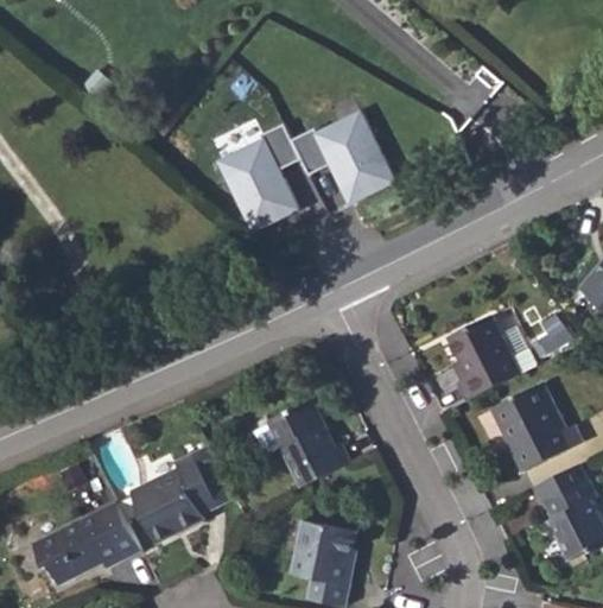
[(395,183),(360,112),(316,133),(312,128),(291,139),(300,160),(308,176),(328,166),(346,206),(395,183)]
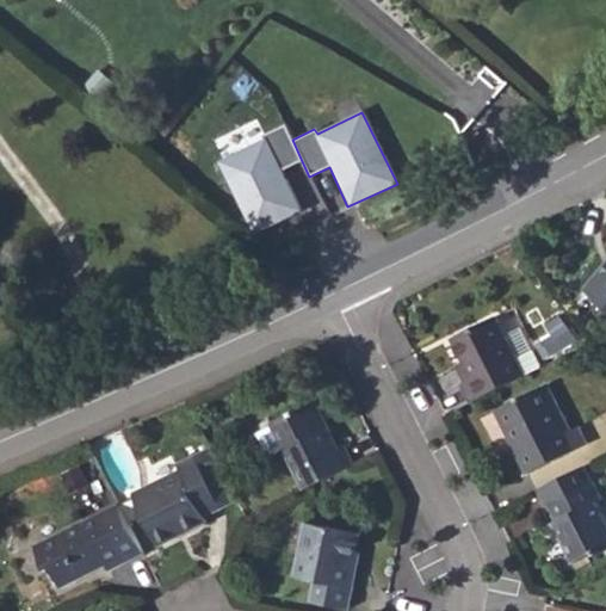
[(302,161),(292,140),(284,124),(261,136),(263,140),(218,161),(253,235),(302,211),(282,172),(302,161)]
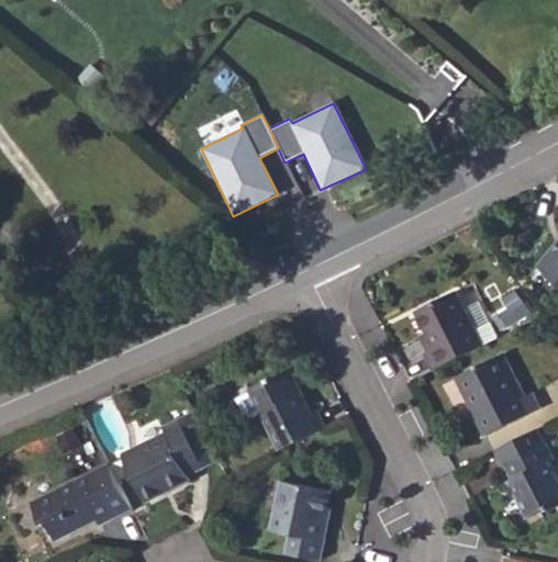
[(557,245),(556,247),(553,245),(537,265),(557,282),(557,245)]
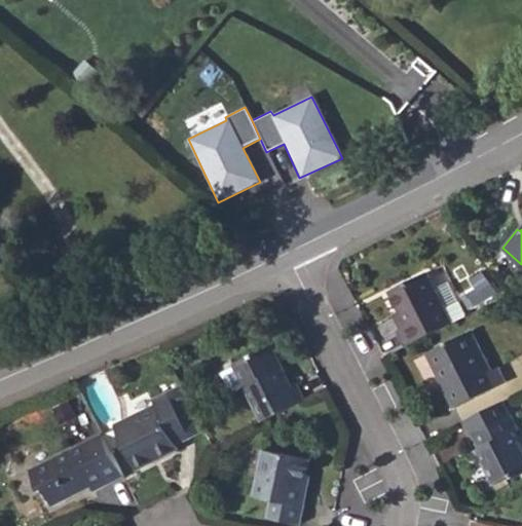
[(394,328),(402,345),(448,322),(441,308),(422,272),(386,291),(396,308),(403,324),(397,327),(394,328)]
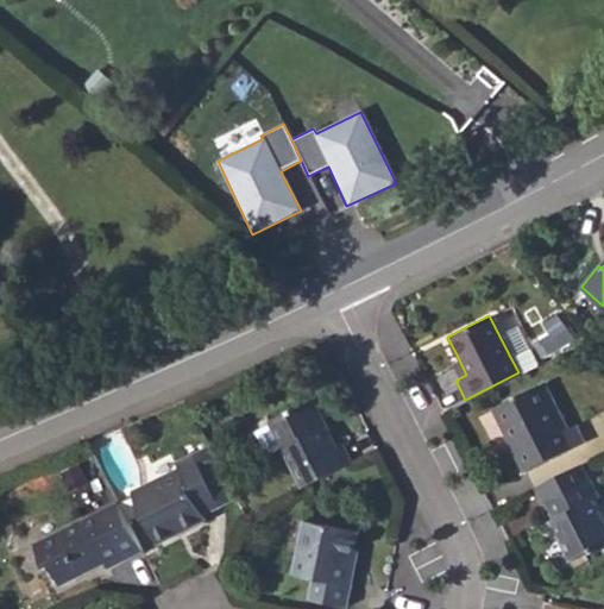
[(510,357),(518,372),(532,365),(524,350),(510,357)]
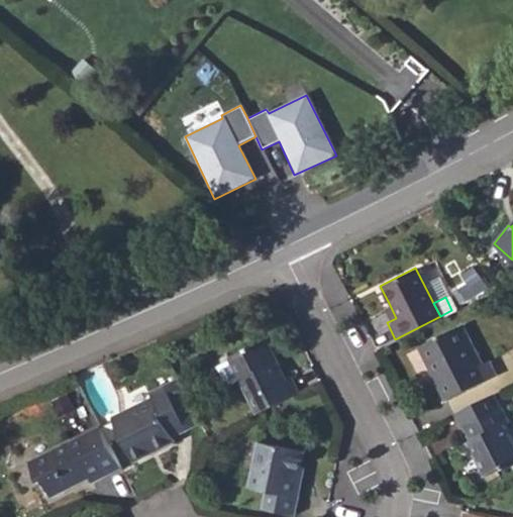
[(383,306),(390,321),(396,318),(389,303),(383,306)]
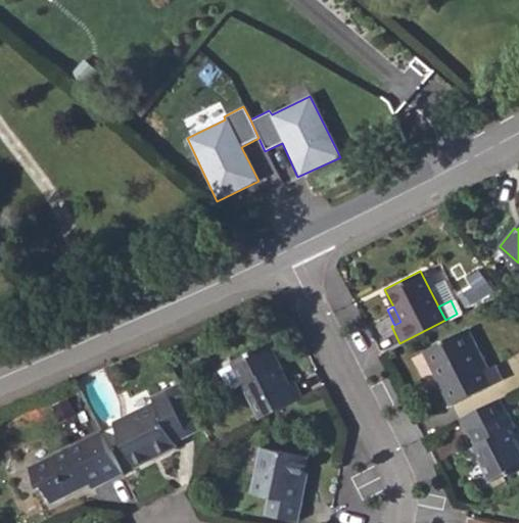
[(421,350),(447,403),(498,379),(490,365),(484,368),(464,329),(421,350)]
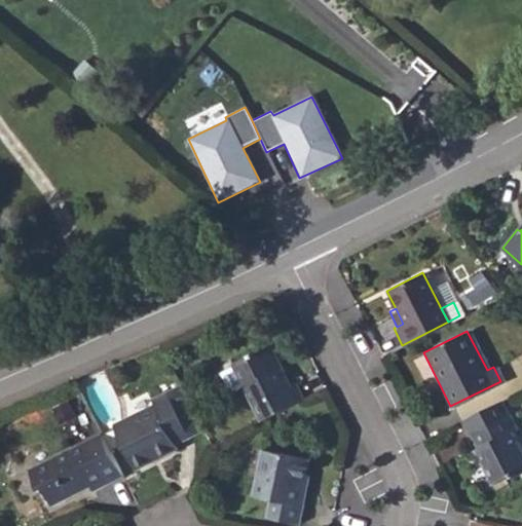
[(257,421),(298,400),(290,383),(285,385),(277,371),(278,370),(267,348),(251,357),(250,354),(228,365),(257,421)]
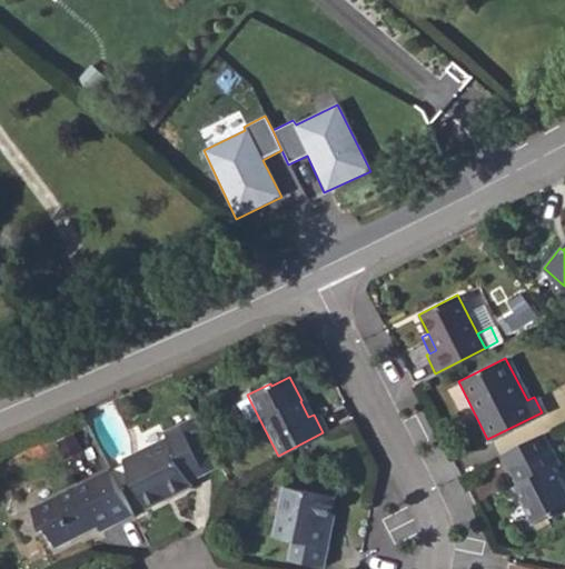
[(118,461),(142,509),(188,486),(185,480),(217,465),(192,417),(160,432),(164,438),(118,461)]
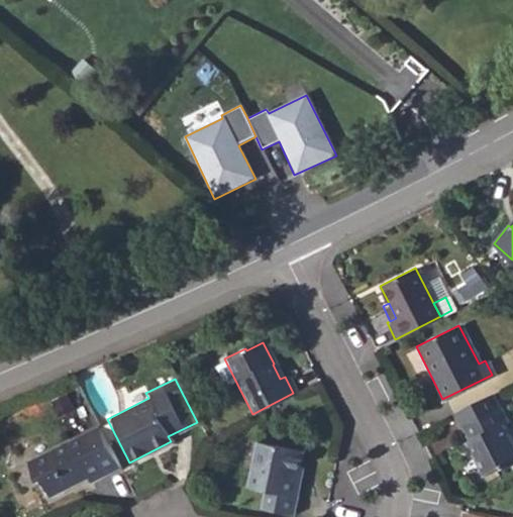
[(449,413),(455,427),(460,426),(468,441),(460,444),(467,456),(472,454),(482,475),(500,467),(502,470),(512,462),(512,445),(501,423),(505,421),(498,406),(495,408),(489,394),(449,413)]
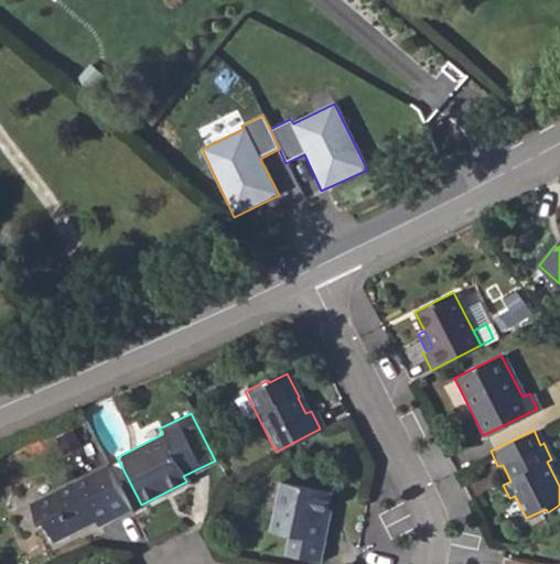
[(27,506),(36,525),(42,523),(51,542),(74,530),(73,528),(90,519),(94,525),(127,509),(105,465),(27,506)]
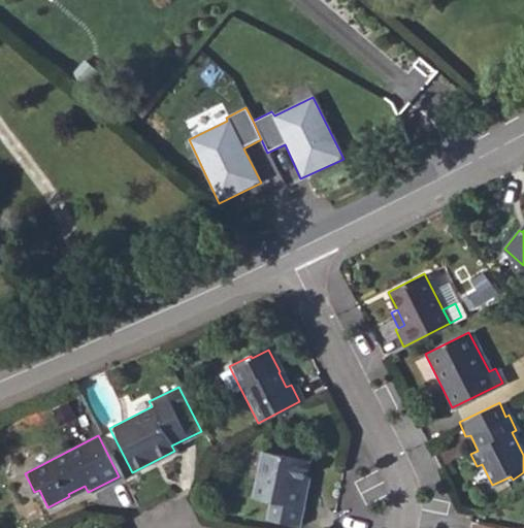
[(296,507),(303,476),(306,460),(260,451),(251,498),(267,502),(264,519),(296,526),(300,508),(296,507)]
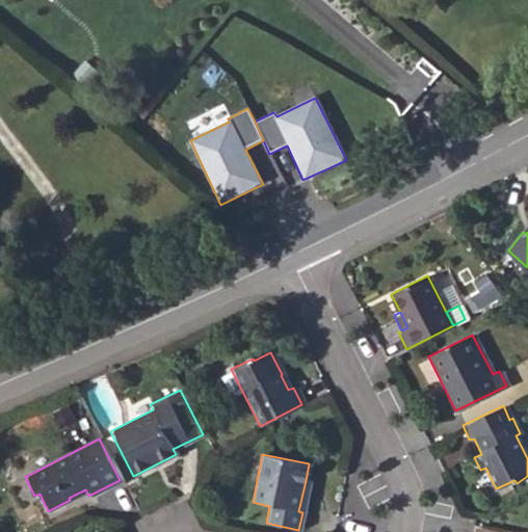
[(298,511),(302,512),(309,481),(306,480),(298,511)]
